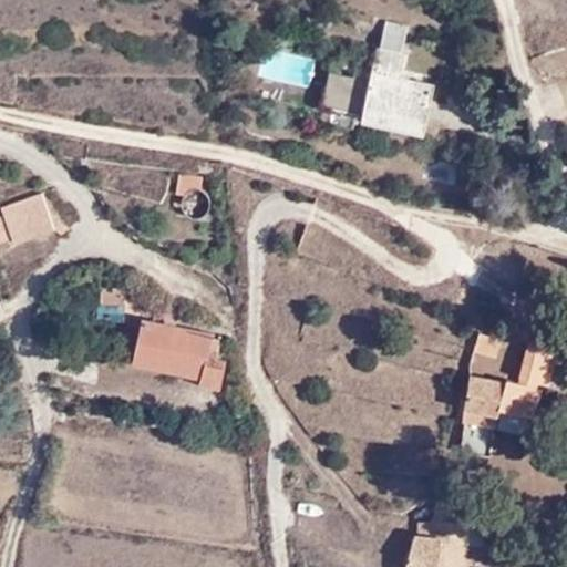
[(366,105),(426,119),(435,82),(401,74),(406,51),(379,43),(369,80),(330,70),(322,103),(363,113),(366,105)]
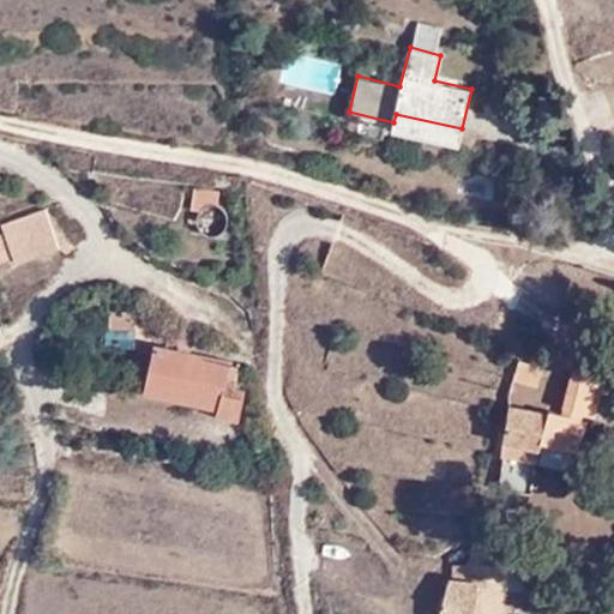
[(393,122),(392,126),(459,140),(462,128),(396,114),(393,122)]
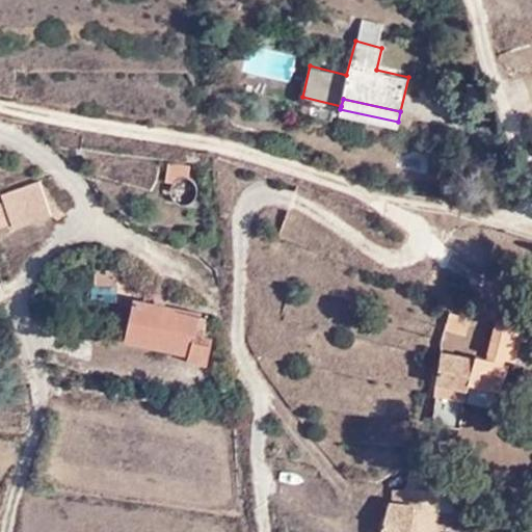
[(179,177),(188,177),(190,163),(167,161),(165,180),(173,181),(179,177)]
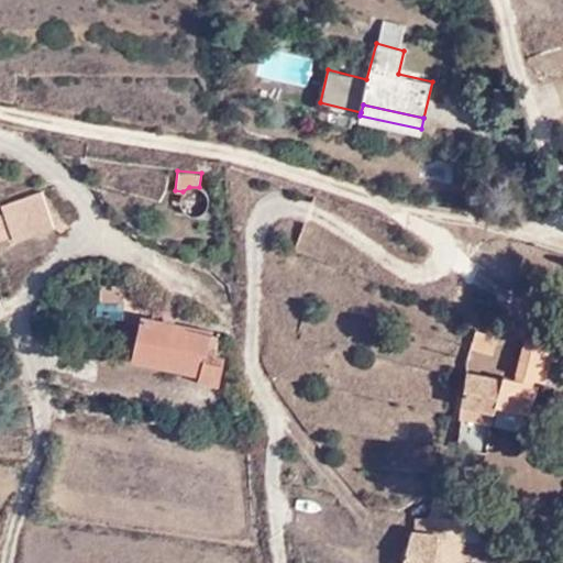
[(0,241),(12,238),(14,243),(51,229),(61,232),(66,227),(44,190),(0,205),(0,241)]
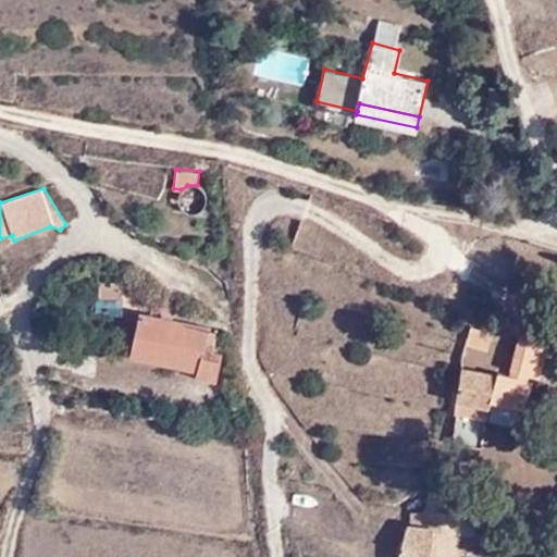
[(99,295),(123,296),(125,281),(99,281),(99,295)]
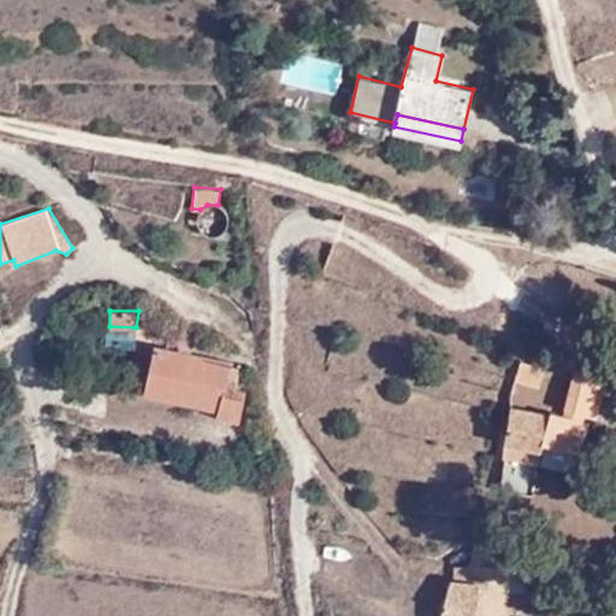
[(215,413),(237,418),(246,388),(236,385),(236,377),(230,374),(232,361),(154,344),(146,391),(217,407),(215,413)]
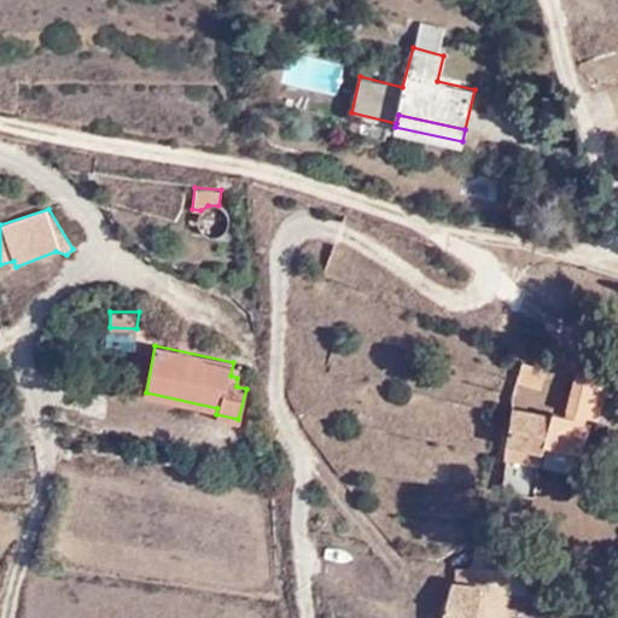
[(517,380),(540,388),(546,367),(520,360),(517,380)]
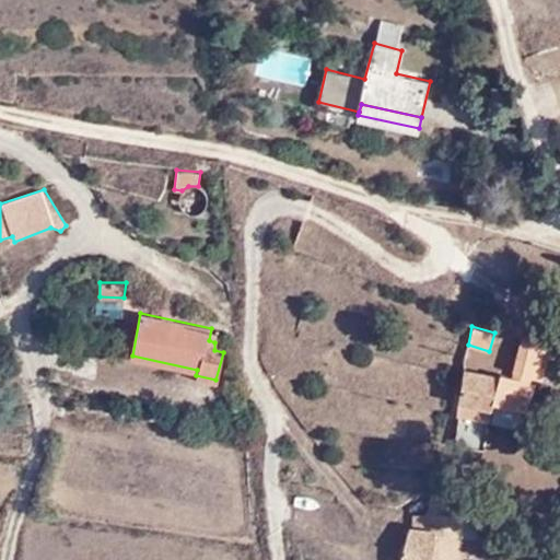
[(516,370),(543,377),(551,343),(524,337),(516,370)]
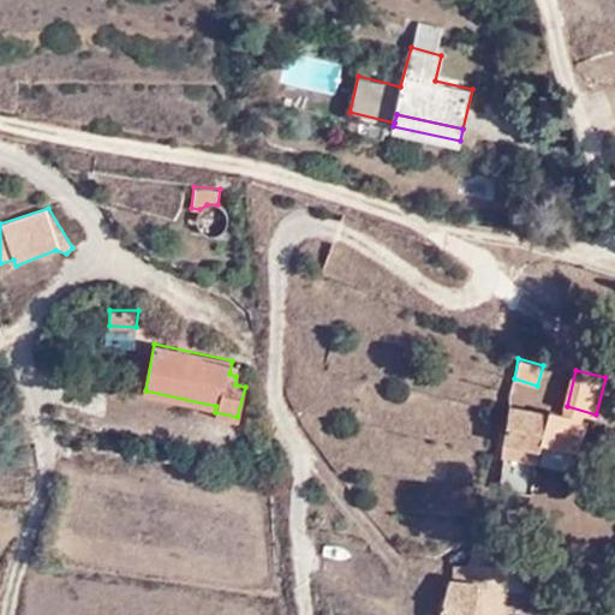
[(508,404),(503,439),(541,446),(542,440),(577,449),(587,418),(549,407),(549,412),(508,404)]
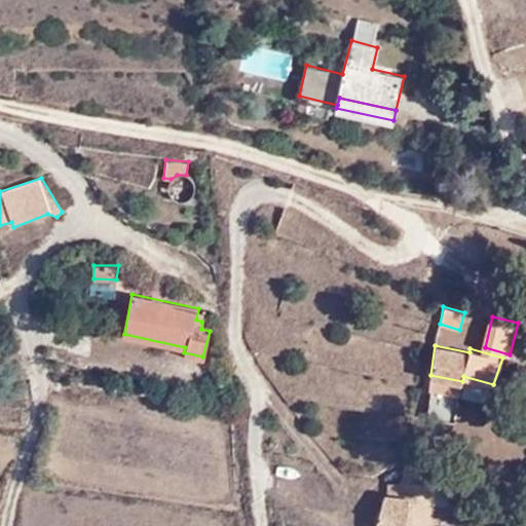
[(462,381),(430,375),(428,388),(488,400),(493,384),(463,376),(462,381)]
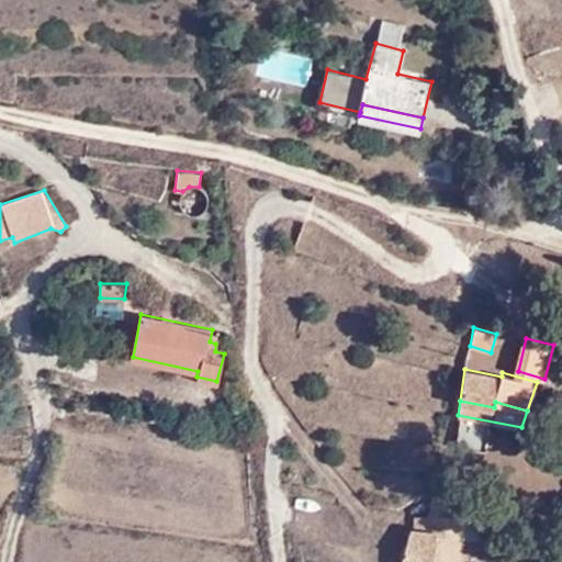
[(463,517),(434,512),(428,510),(424,529),(409,528),(401,561),(436,561),(441,535),(461,537),(463,517)]
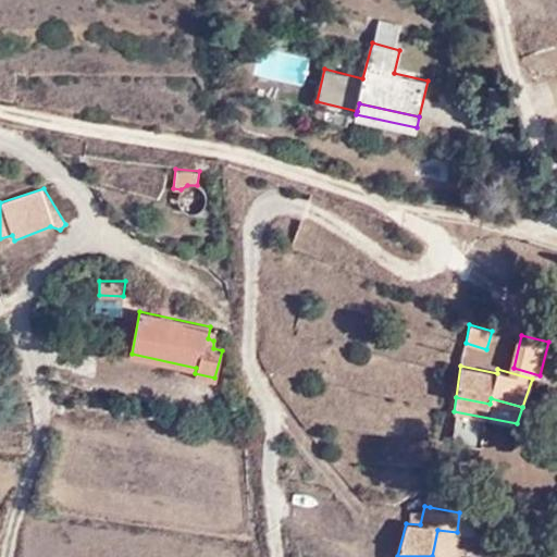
[(455,556),(457,532),(437,530),(432,556),(455,556)]
